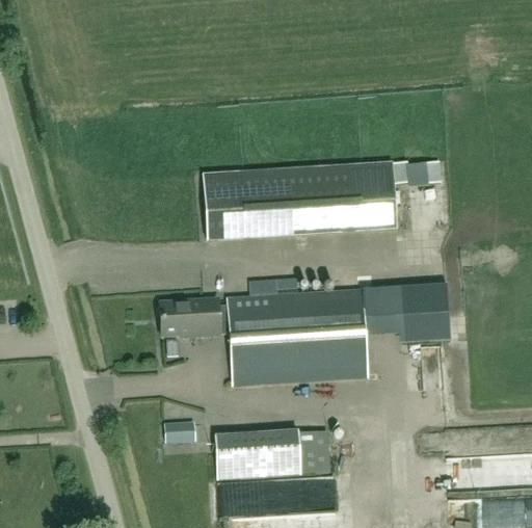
[(395,226),(391,160),(202,173),(206,238),(395,226)]
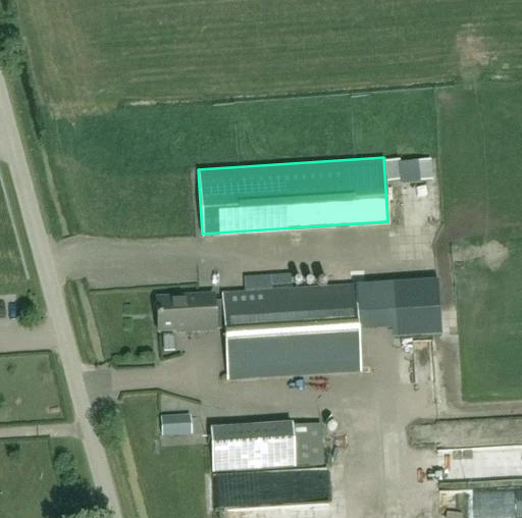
[(246,290),(292,287),(291,272),(245,275),(246,290)]
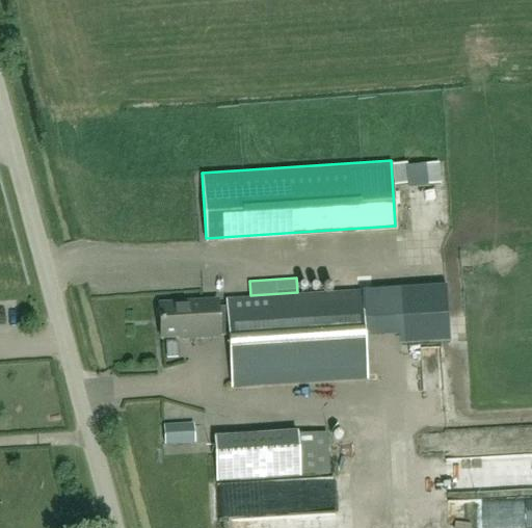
[(444,283),(398,286),(402,340),(448,337),(444,283)]
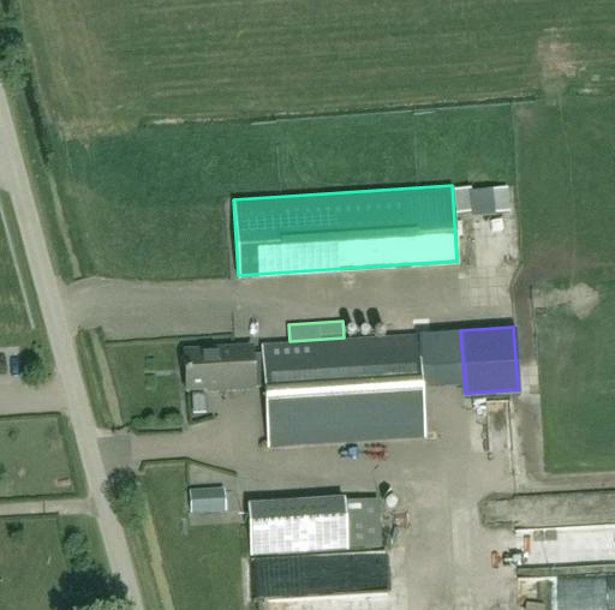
[(184,350),(186,388),(218,387),(218,389),(236,388),(236,384),(264,383),(268,446),(424,436),(418,333),(262,342),(262,352),(233,354),(233,346),(184,350)]
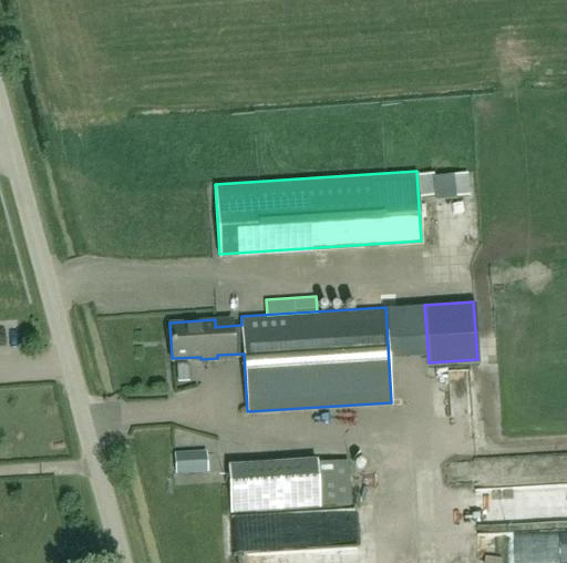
[(175,450),(176,471),(208,469),(207,449),(175,450)]
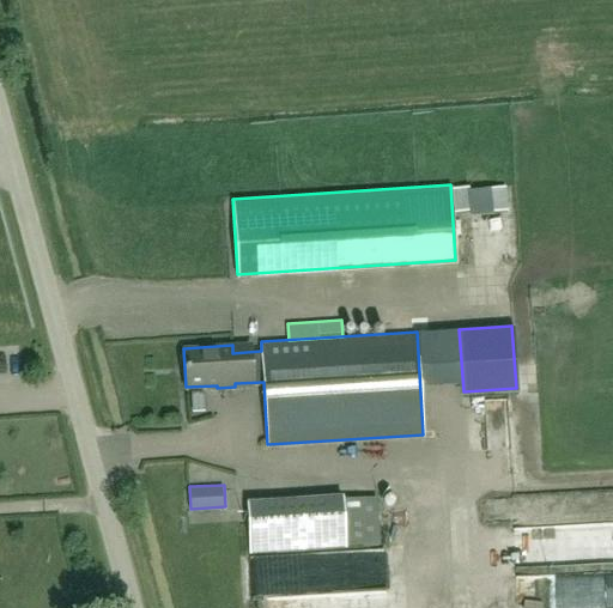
[(344,515),(344,494),(247,500),(249,552),(346,546),(346,545),(381,542),(378,498),(360,498),(360,514),(344,515)]
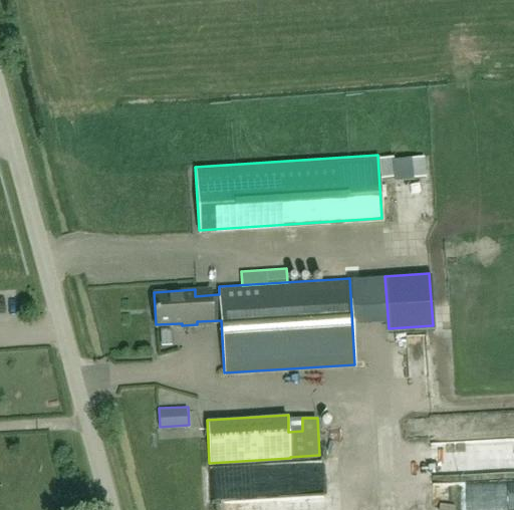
[(436,421),(437,442),(491,439),(490,418),(436,421)]
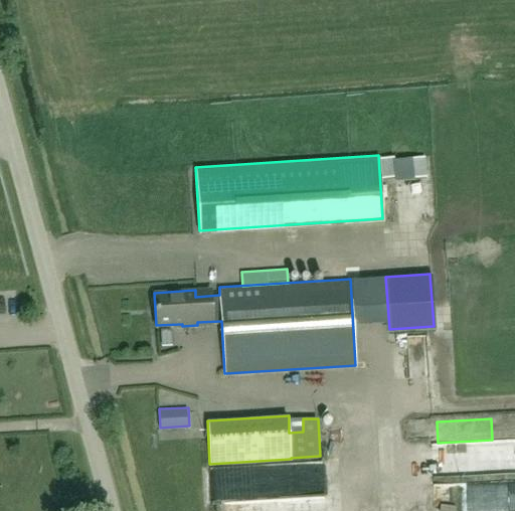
[(514,510),(514,492),(495,492),(494,510),(514,510)]
